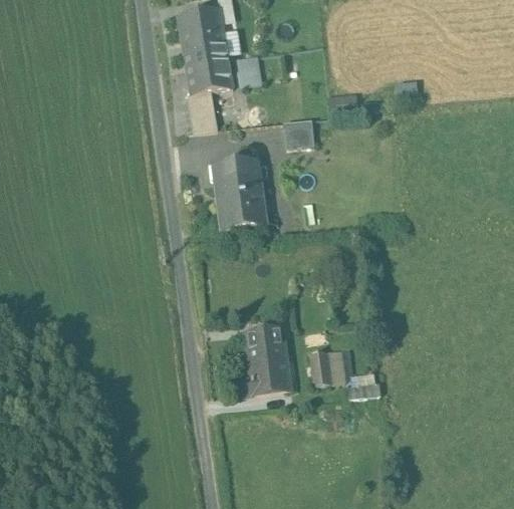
[(219,8),(177,15),(191,94),(211,91),(233,87),(219,8)]
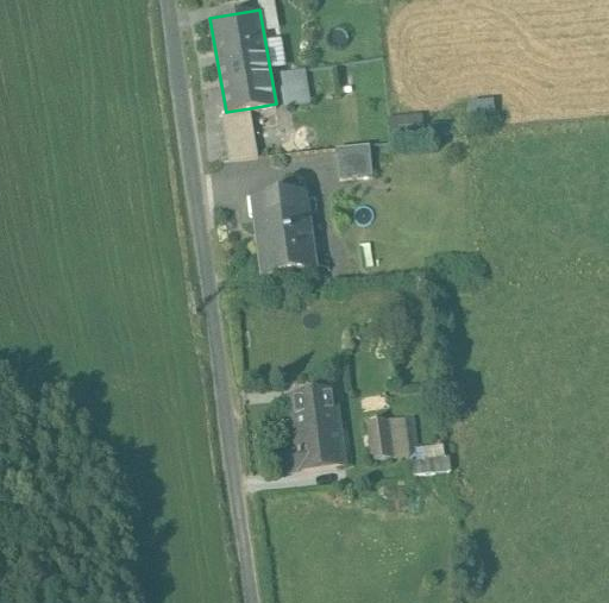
[(303,68),(280,73),(286,101),(308,98),(303,68)]
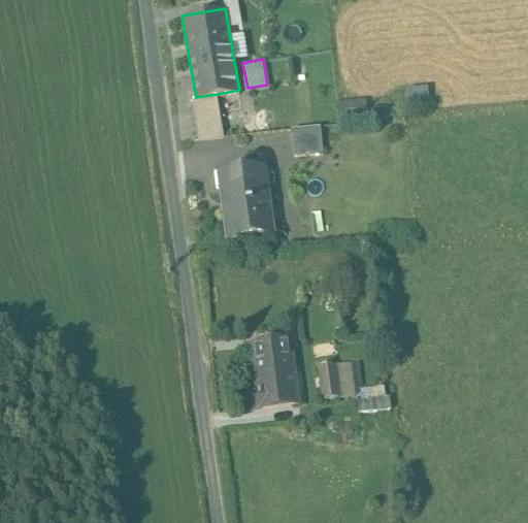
[(217,94),(196,97),(192,97),(198,134),(223,132),(217,94)]
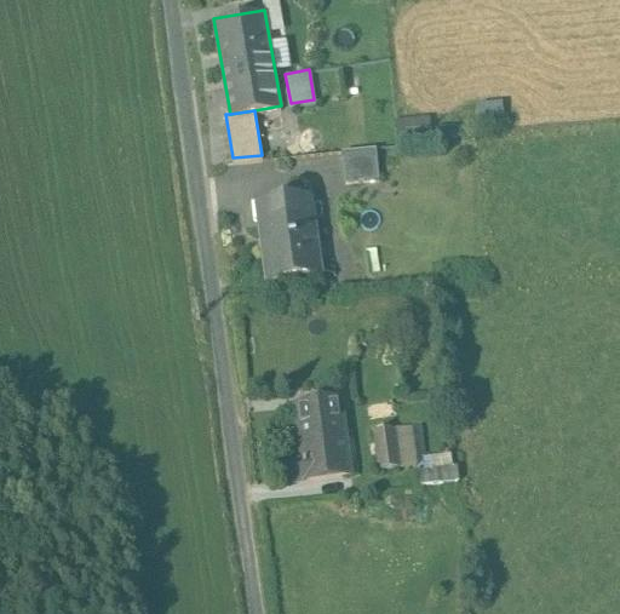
[(432,110),(396,110),(396,135),(432,133),(432,110)]
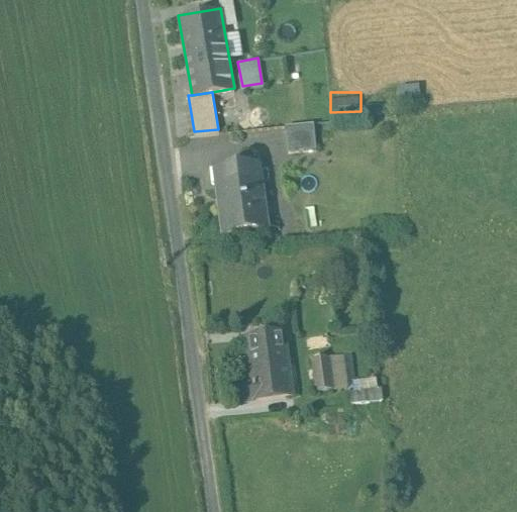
[(313,120),(285,123),(288,149),(316,146),(313,120)]
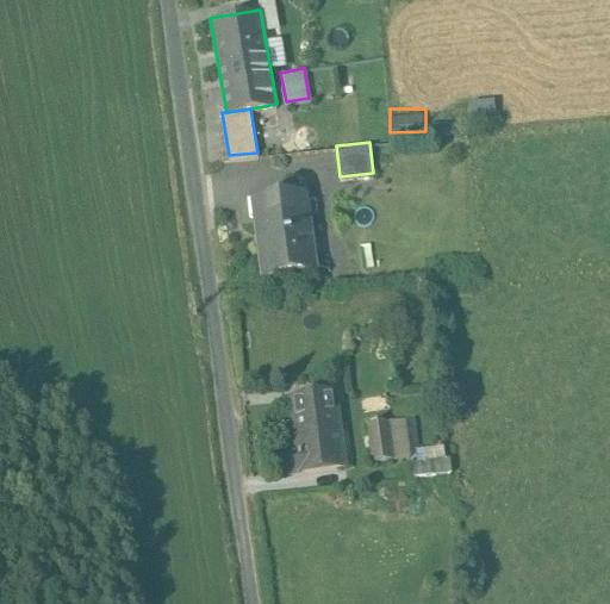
[(304,191),(261,197),(265,216),(256,217),(259,237),(303,231),(303,234),(310,232),(304,191)]
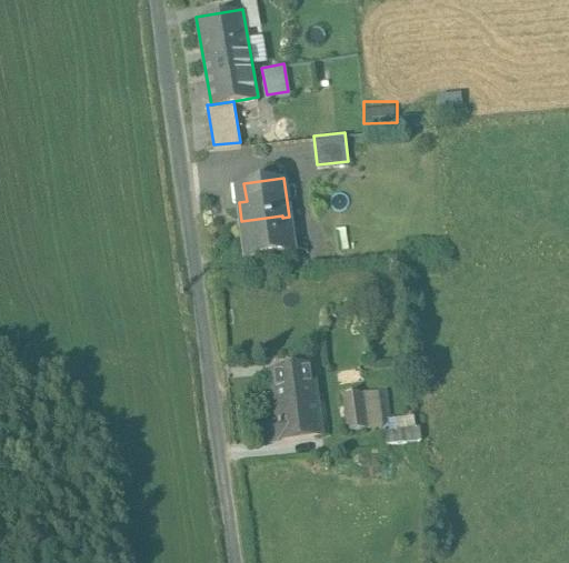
[(282,215),(241,221),(246,253),(293,248),(289,217),(282,218),(282,215)]
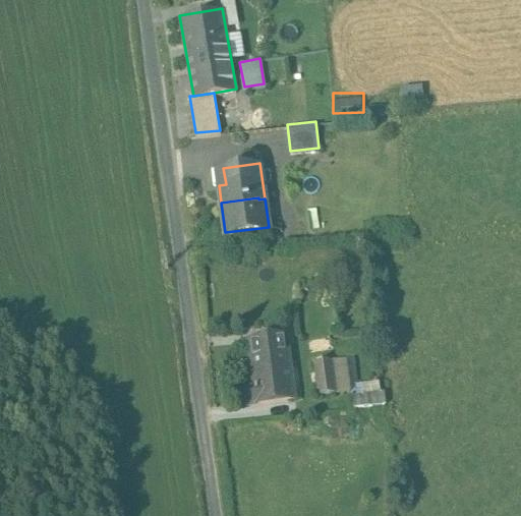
[(286,330),(247,336),(252,380),(254,398),(255,399),(294,394),(286,330)]
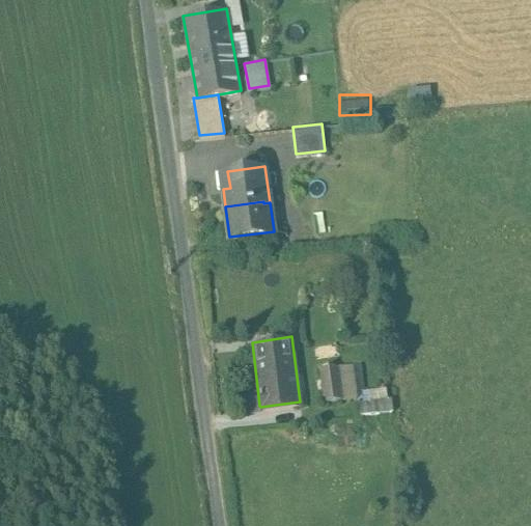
[(352,360),(319,364),(324,397),(356,393),(352,360)]
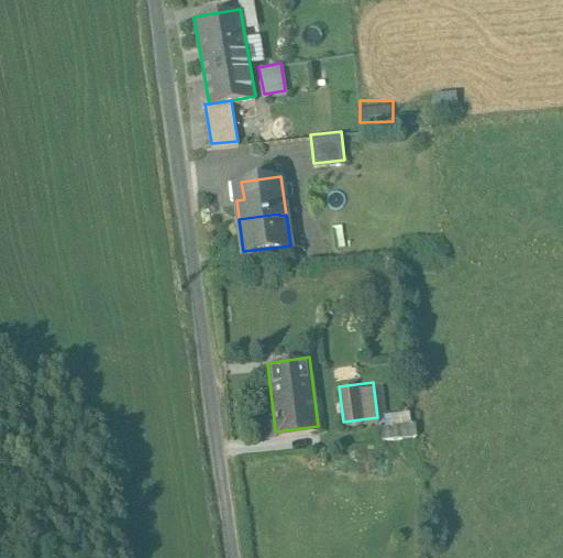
[(273,411),(258,413),(261,433),(275,430),(273,411)]
